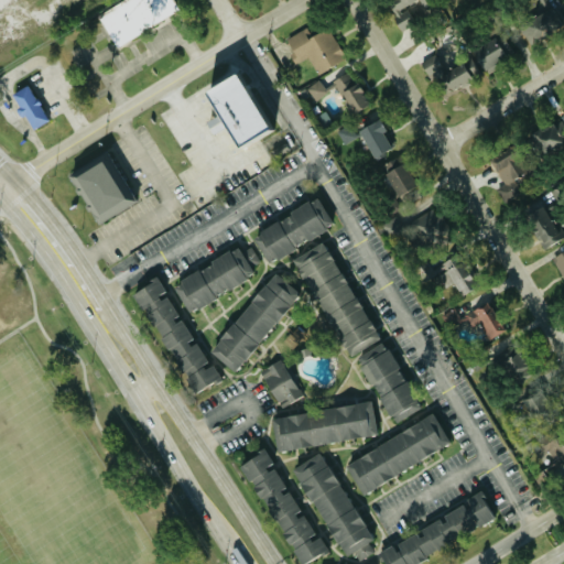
[(180,11),(173,0),(122,0),(97,14),(115,46),(180,11)]
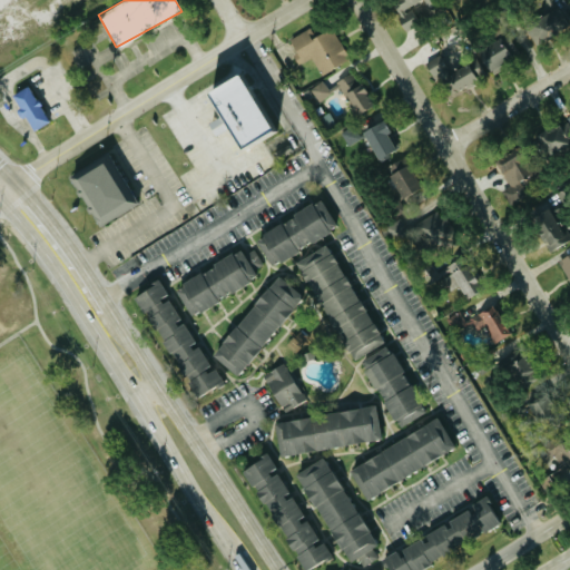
[(392,0),(404,30),(419,25),(412,6),(423,1),(425,8),(434,5),(432,0),(392,0)]
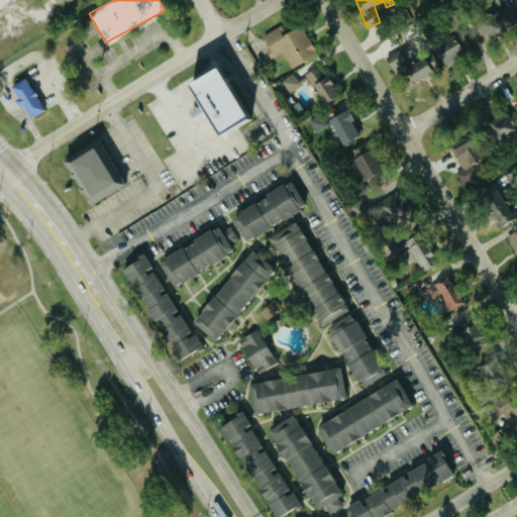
[(489,18),(500,29),(515,15),(505,4),(489,18)]
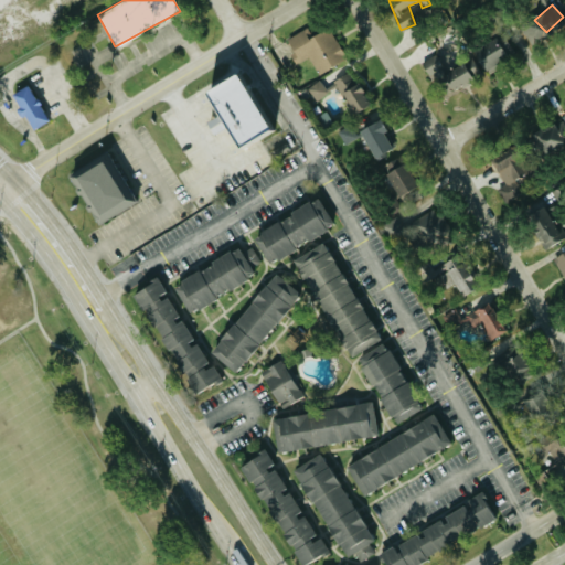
[(312,35),(308,28),(285,39),(297,63),(310,57),(318,74),(347,60),(330,27),(312,35)]
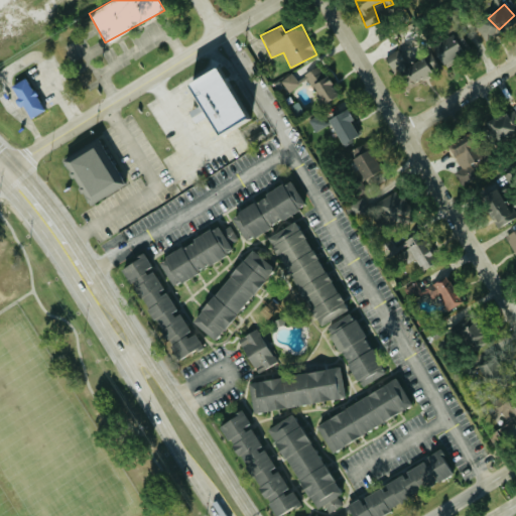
[(407,85),(469,50),(458,31),(439,41),(442,46),(408,66),(399,49),(385,57),(392,71),(397,69),(407,85)]
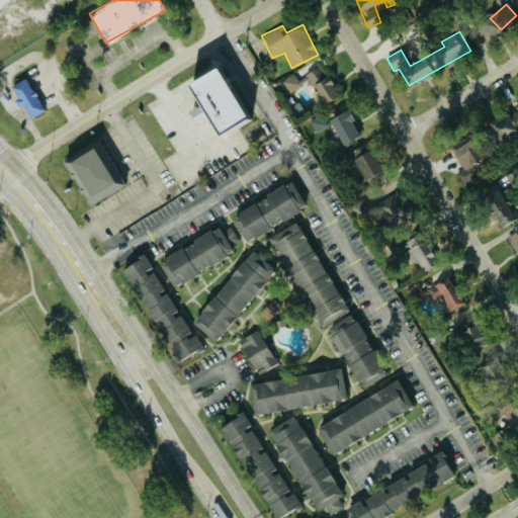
[(308,71),(322,104),(337,97),(323,64),(308,71)]
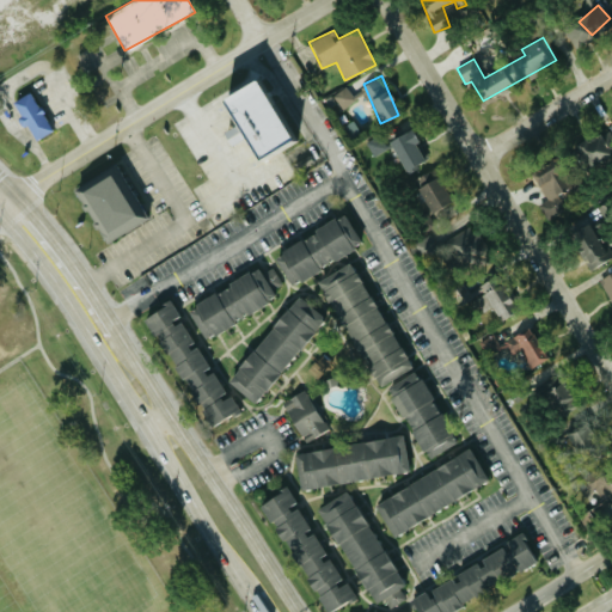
[(249,158),(285,140),(251,78),(214,97),(230,127),(220,133),(227,146),(239,139),(249,158)]
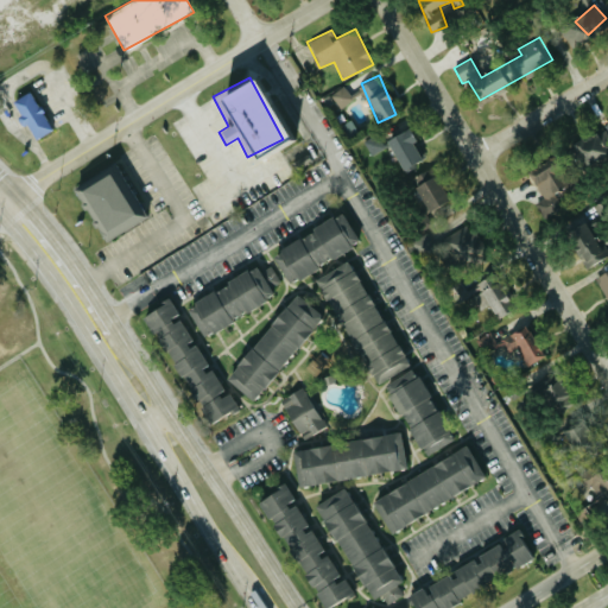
[(341,109),(354,100),(344,86),(331,95),(341,109)]
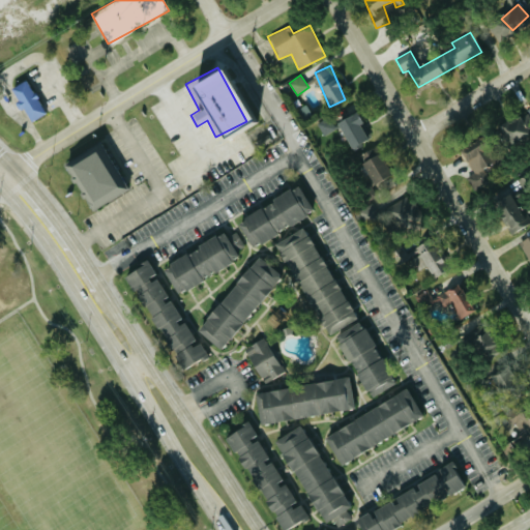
[(30,122),(46,112),(25,80),(9,90),(30,122)]
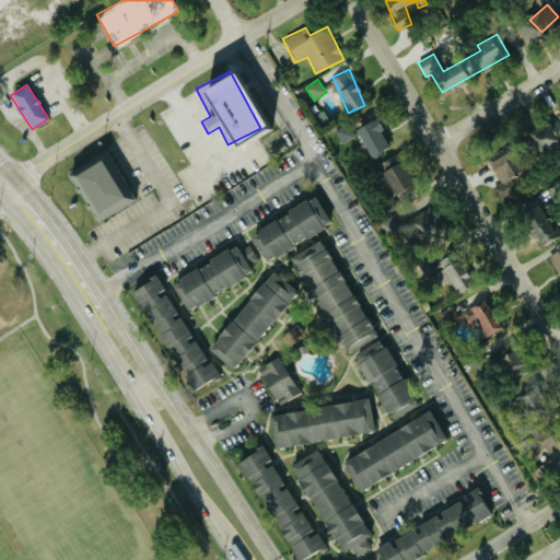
[(384,128),(375,111),(364,116),(368,123),(356,128),(370,156),(388,147),(380,130),(384,128)]
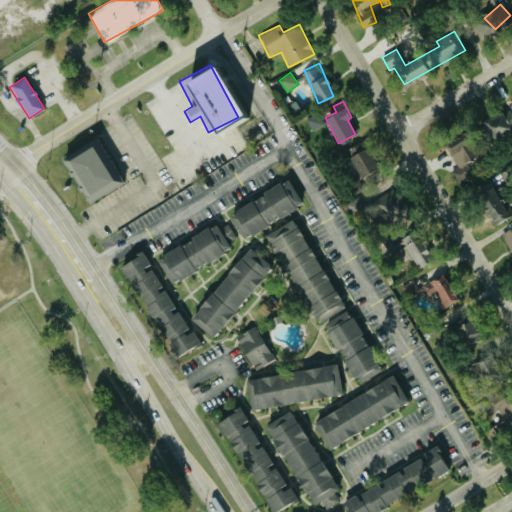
[(324,125),(319,113),(307,119),(312,130),(324,125)]
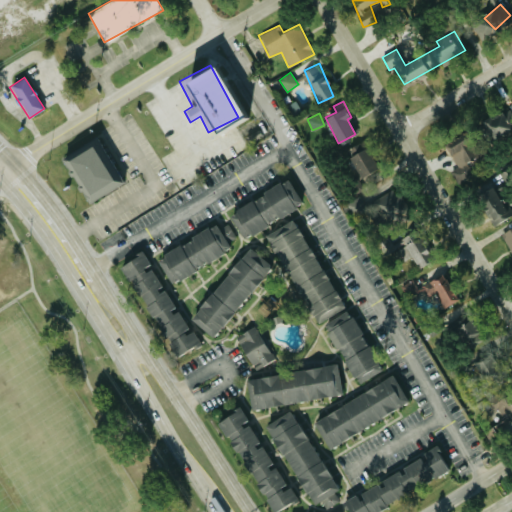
[(488,139),(510,136),(507,114),(485,118),(488,139)]
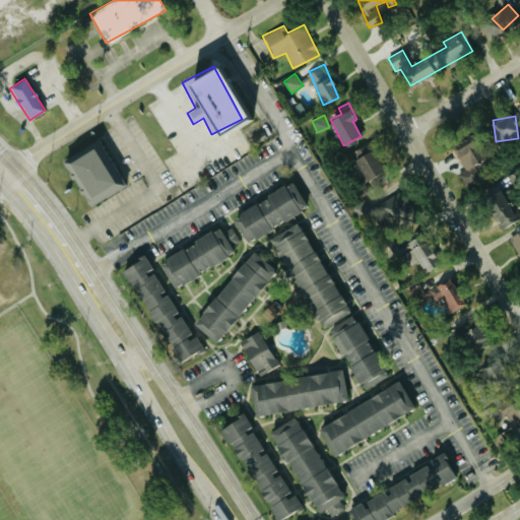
[(123,187),(99,142),(65,160),(89,205),(123,187)]
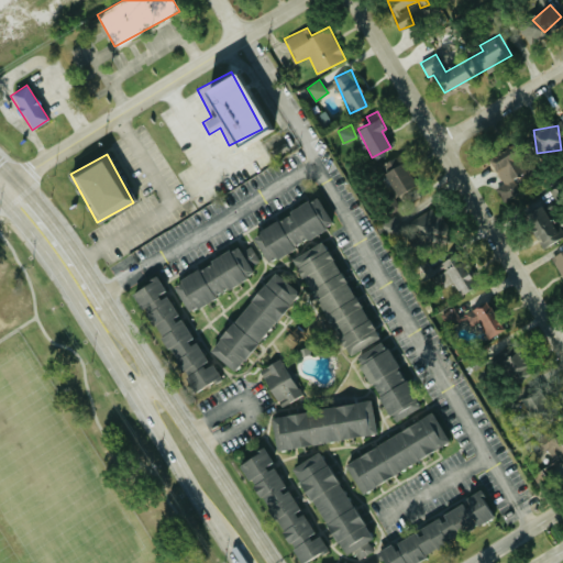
[(375,168),(392,198),(414,186),(397,156),(375,168)]
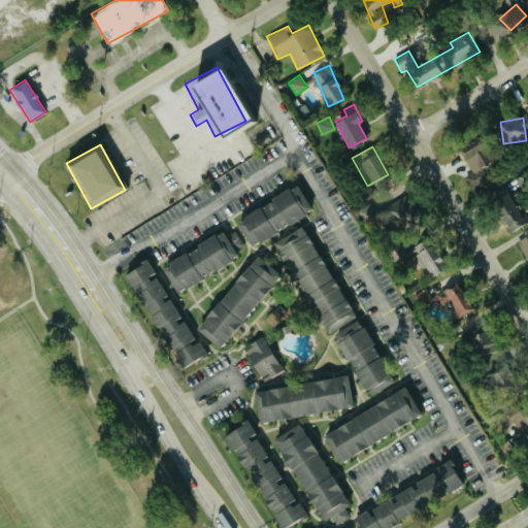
[(235,220),(297,184),(314,212),(252,249),(235,220)]
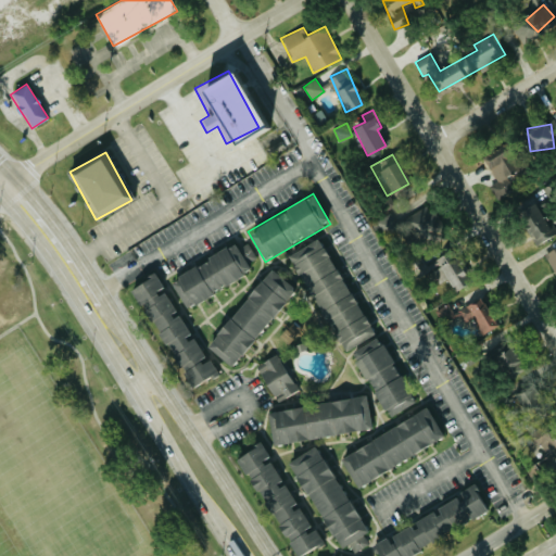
[(555,235),(539,204),(541,203),(536,194),(515,207),(536,245),(555,235)]
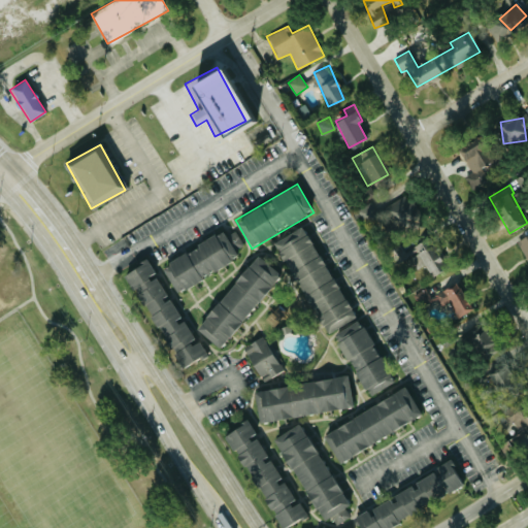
[(419,229),(418,200),(390,201),(391,230),(419,229)]
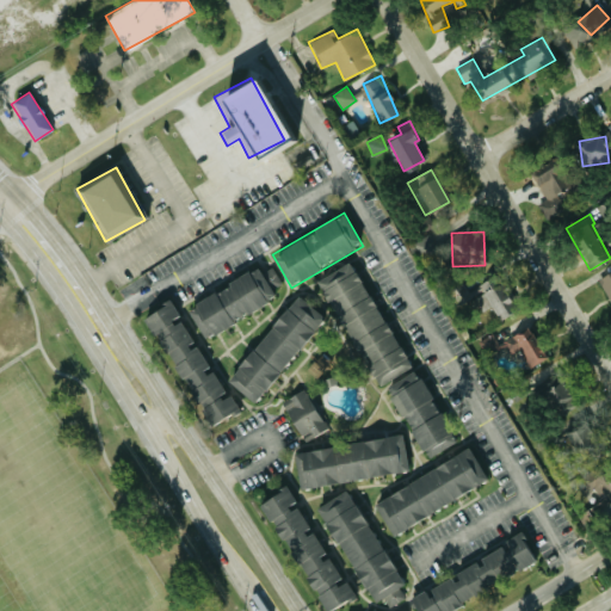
[(437,250),(429,235),(414,244),(424,258),(437,250)]
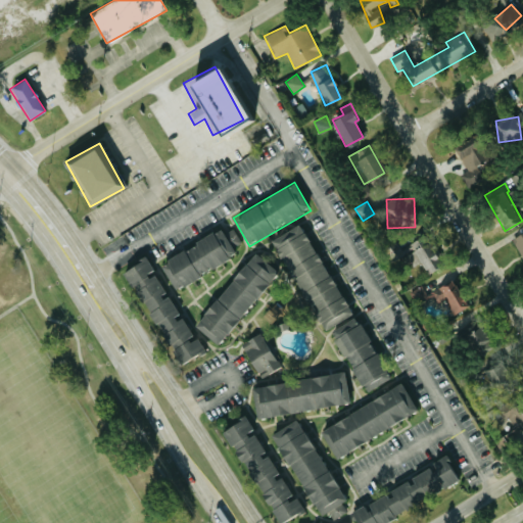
[(297,225),(351,312),(321,331),(268,243),(297,225)]
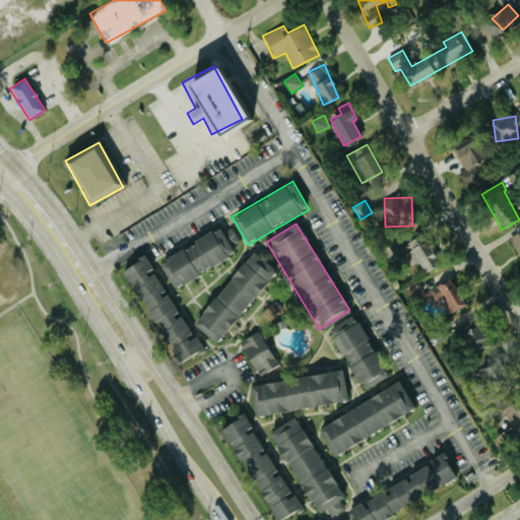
[(161,261),(216,228),(232,253),(176,286),(161,261)]
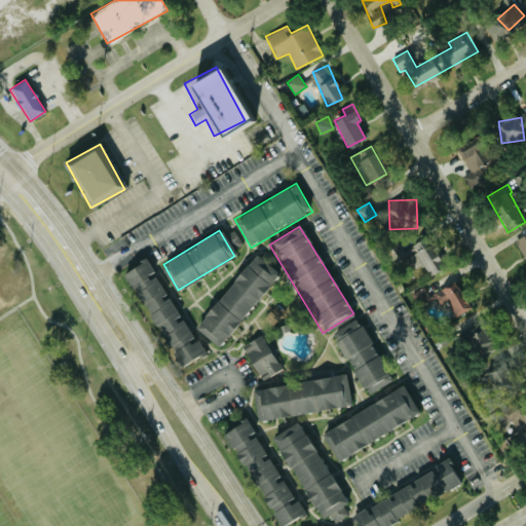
[(525,260),(525,235),(517,240),(525,260)]
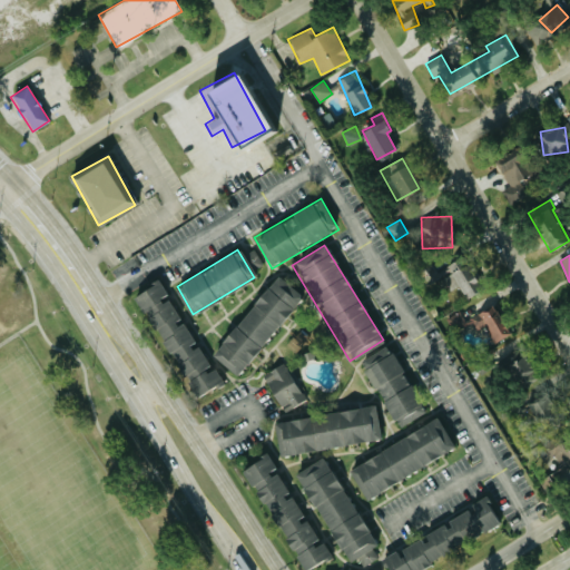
[(464,297),(478,293),(464,257),(435,267),(434,264),(420,269),(425,284),(449,275),(453,288),(460,285),(464,297)]
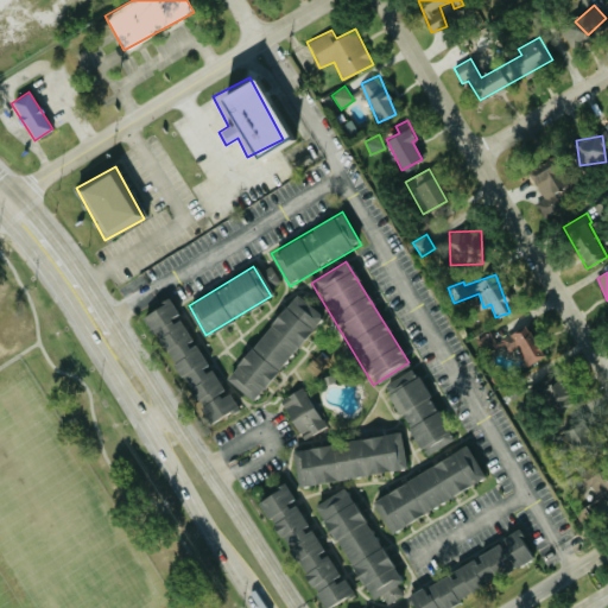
[(292,293),(320,315),(252,401),(226,381),(292,293)]
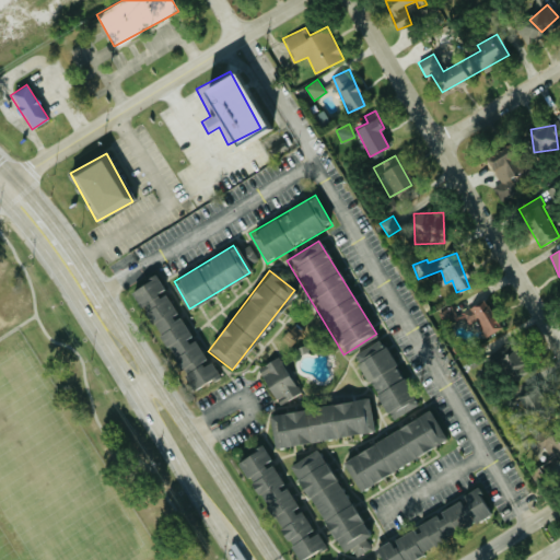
[(129,290),(154,275),(213,376),(188,392),(129,290)]
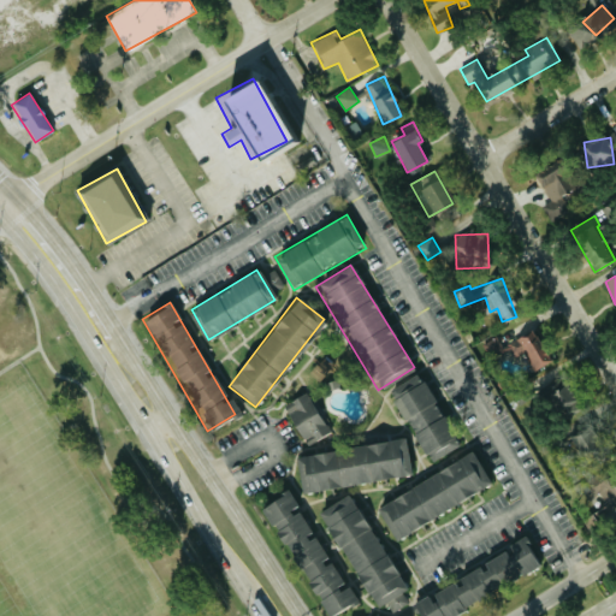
[(509,342),(515,356),(526,351),(534,369),(550,362),(534,330),(509,342)]
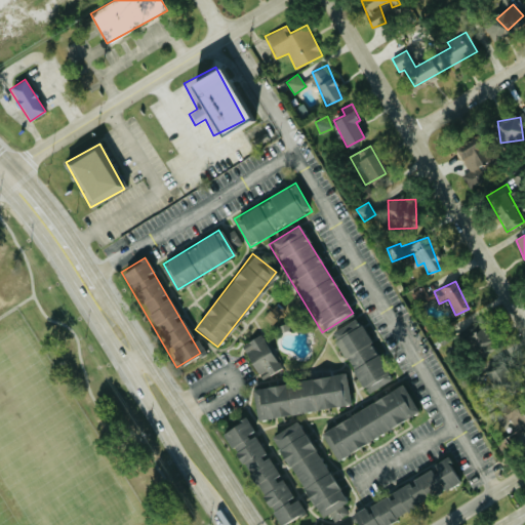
[(361,322),(389,372),(360,389),(331,338),(361,322)]
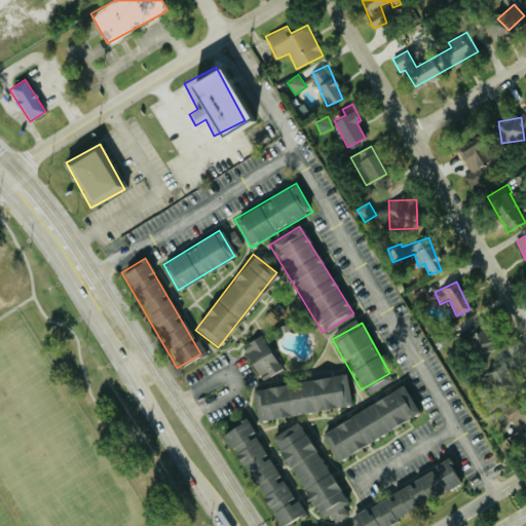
[(494,342),(478,328),(466,340),(483,354),(494,342)]
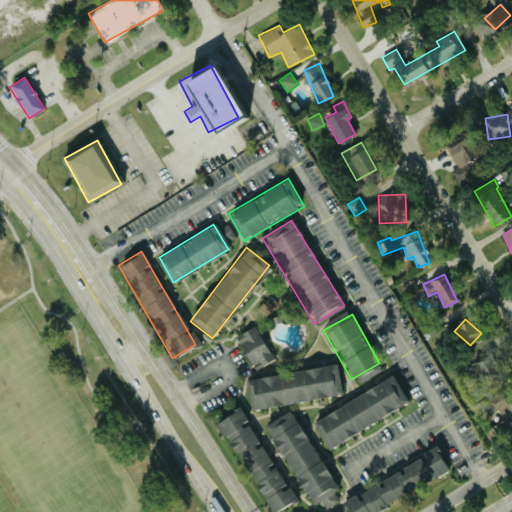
[(234,340),(258,371),(275,357),(252,327),(234,340)]
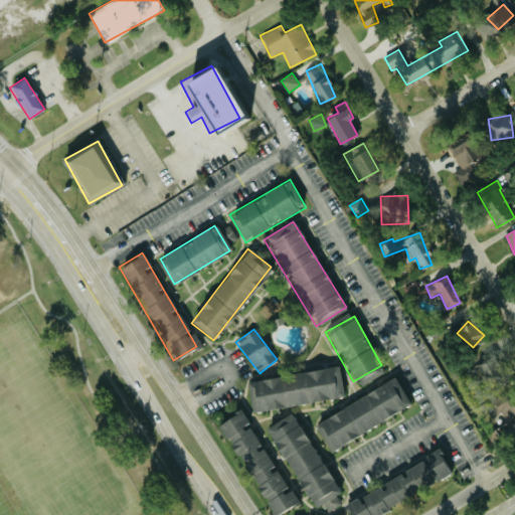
[(247,381),(338,365),(343,395),(253,411),(247,381)]
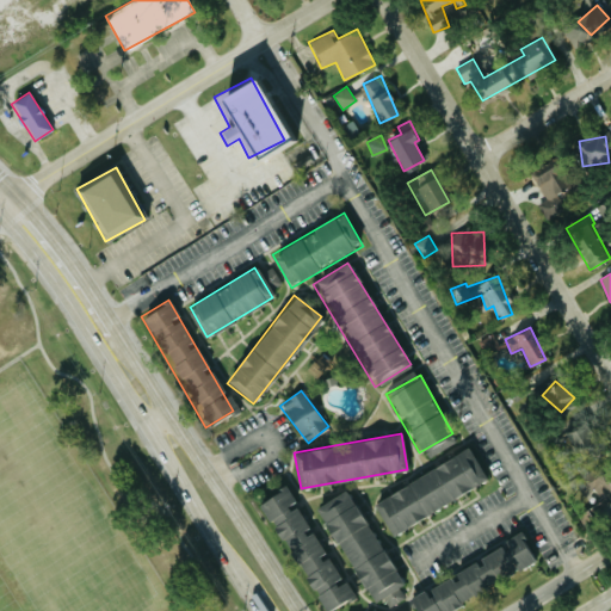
[(372,505),(468,446),(488,480),(393,538),(372,505)]
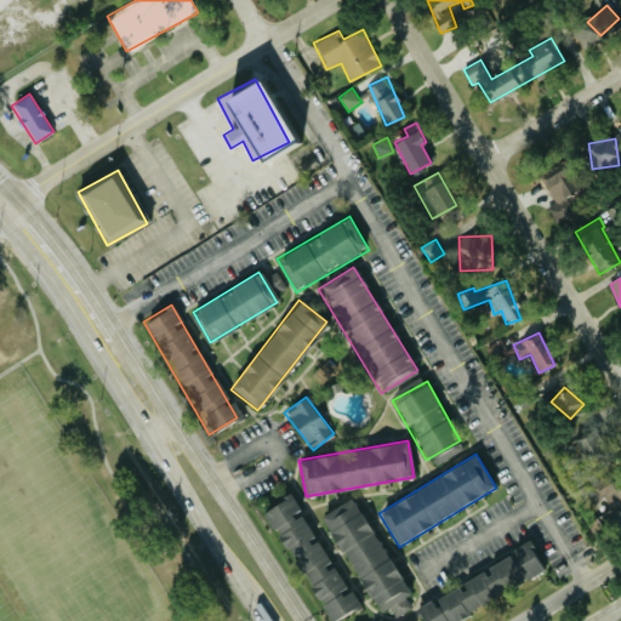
[(289,494),(359,604),(334,620),(328,620),(260,513),(289,494)]
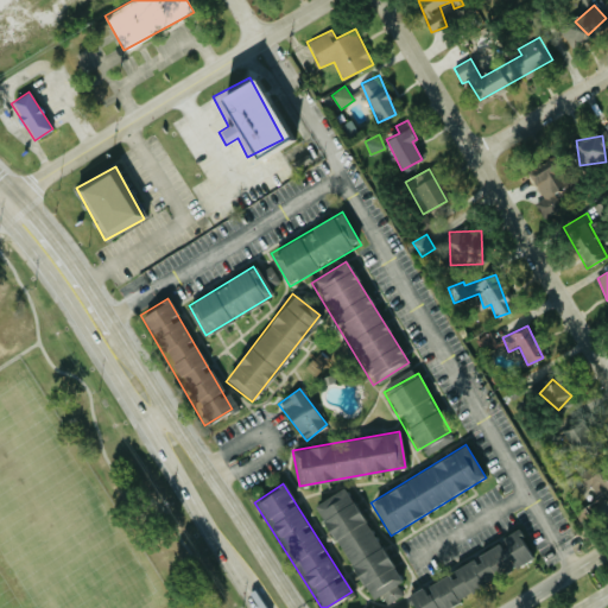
[(344,489),(403,578),(369,599),(312,510),(344,489)]
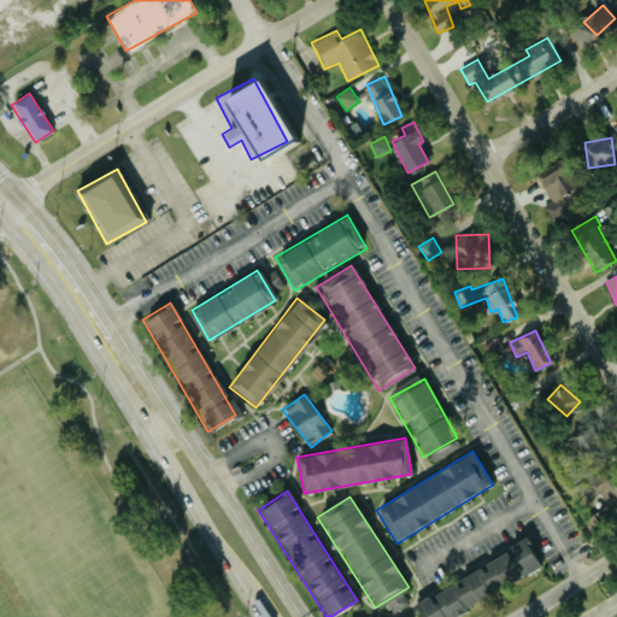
[(417,616),(411,606),(524,539),(542,566),(458,616),(417,616)]
